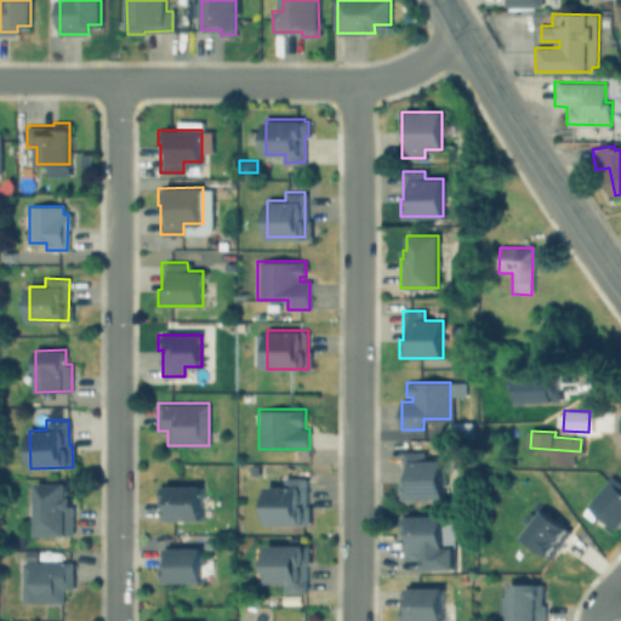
[(403,453),(426,453),(426,460),(444,460),(444,497),(399,499),(399,479),(403,479),(403,453)]
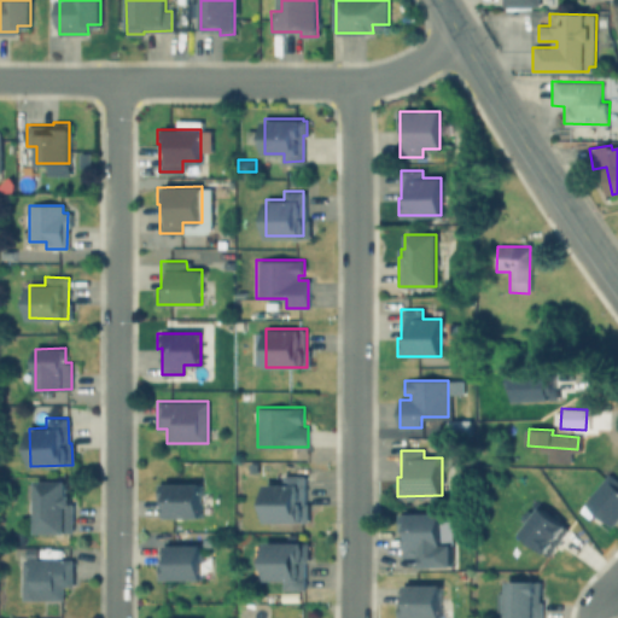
[(266,482),(283,482),(283,473),(305,472),(305,519),(266,519),(266,482)]
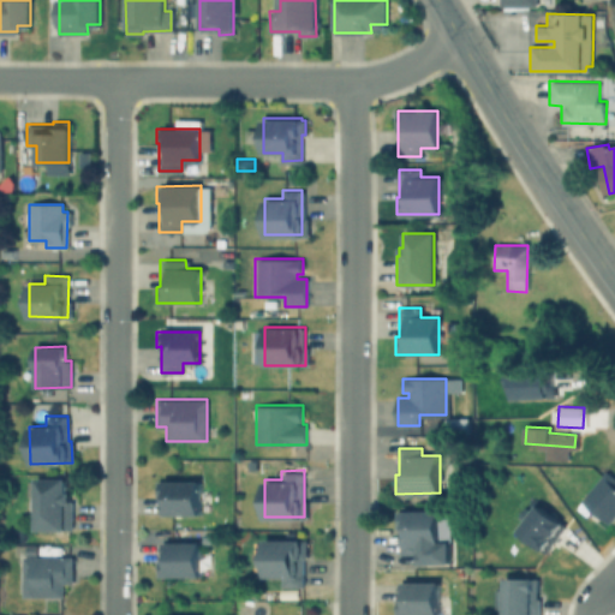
[(614,478),(609,473),(581,507),(608,529),(614,520),(614,478)]
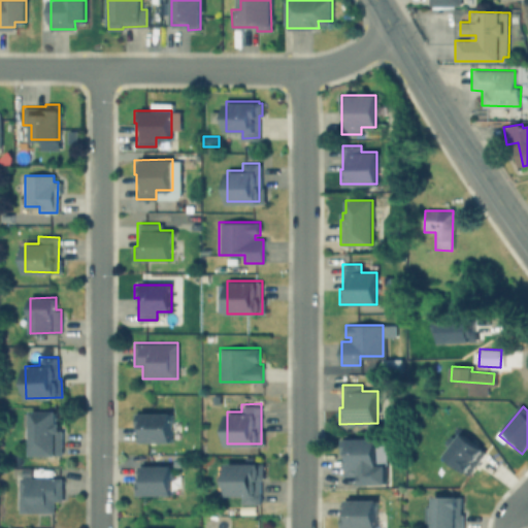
[(29,410),(56,410),(56,423),(61,423),(61,457),(29,456),(29,410)]
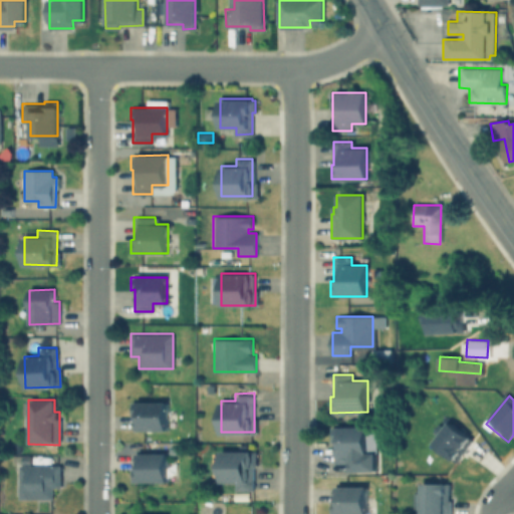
[(134,430),(134,416),(131,416),(131,402),(167,402),(167,430),(134,430)]
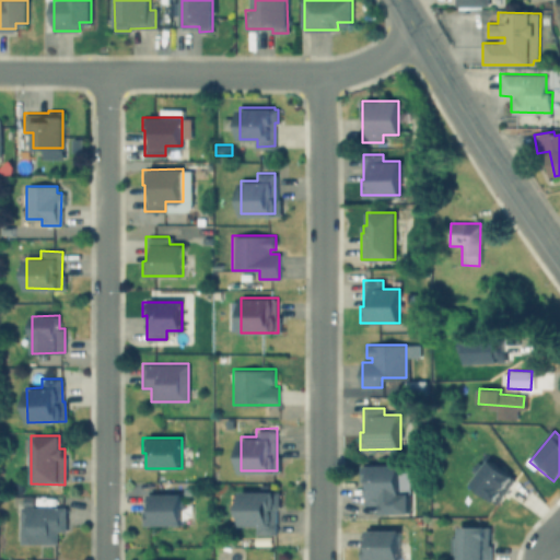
[(478,481),(473,489),(498,508),(517,482),(490,462),(487,466),(482,463),(471,477),(478,481)]
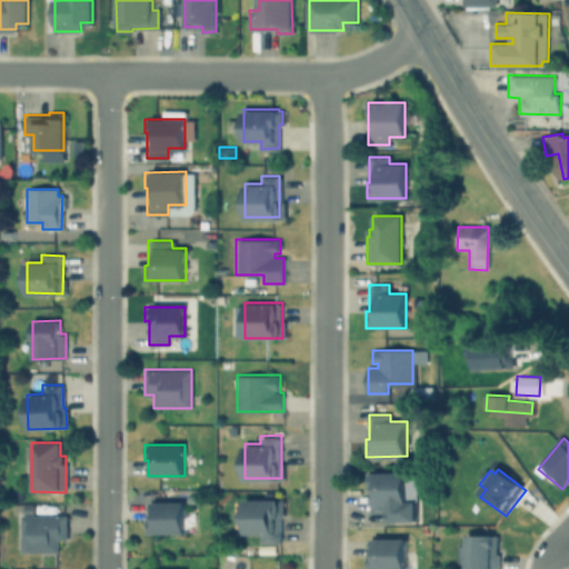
[(408,501),(415,501),(415,521),(386,521),(386,513),(367,513),(368,472),(409,473),(408,501)]
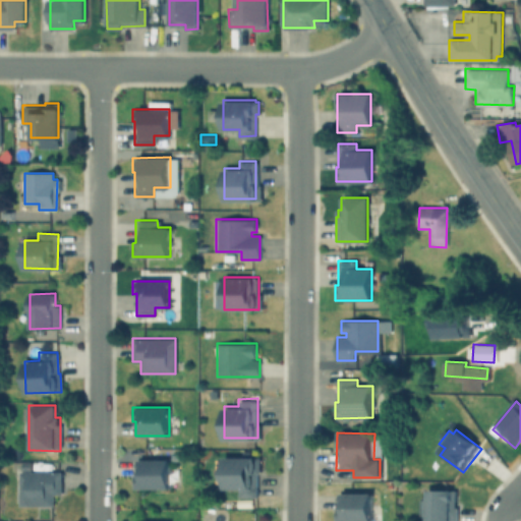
[(224,456),(259,456),(259,473),(255,473),(255,496),(237,496),(237,488),(224,488),(224,456)]
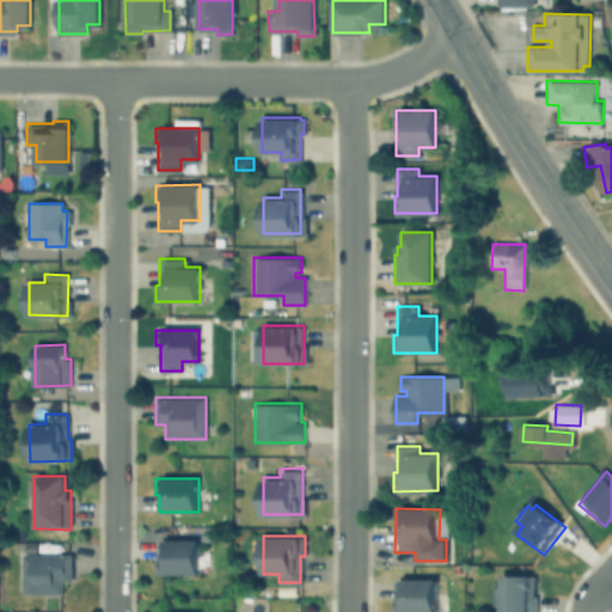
[(155,574),(155,557),(159,556),(159,538),(200,538),(200,574),(155,574)]
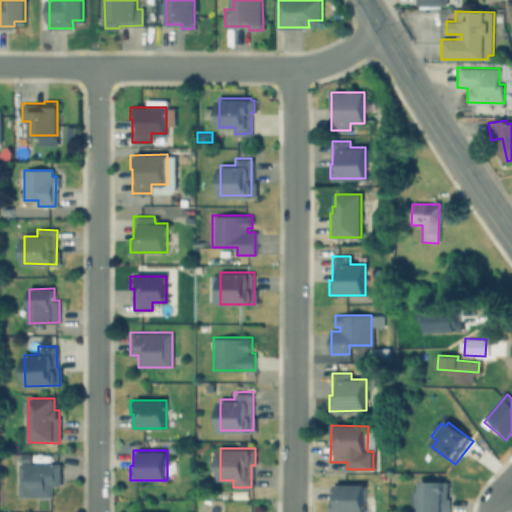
[(17,464),(22,464),(22,454),(30,454),(30,464),(59,463),(59,486),(51,486),(51,498),(17,499),(17,464)]
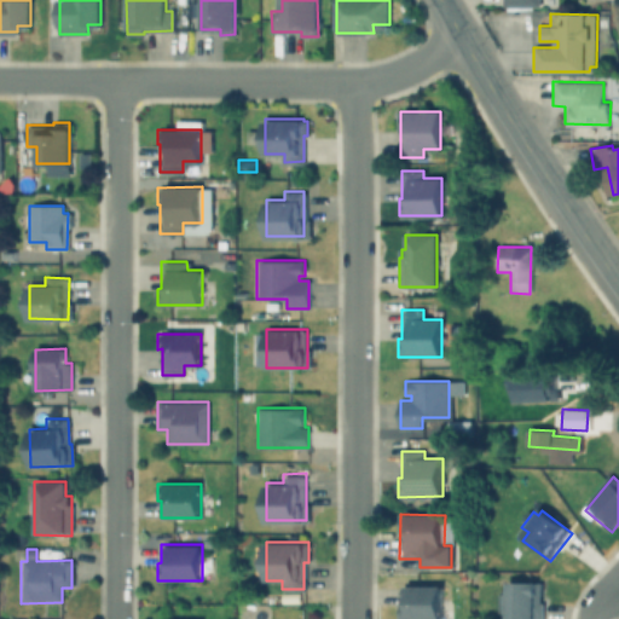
[(496,595),(505,595),(507,582),(541,583),(539,618),(505,618),(505,614),(496,614),(496,595)]
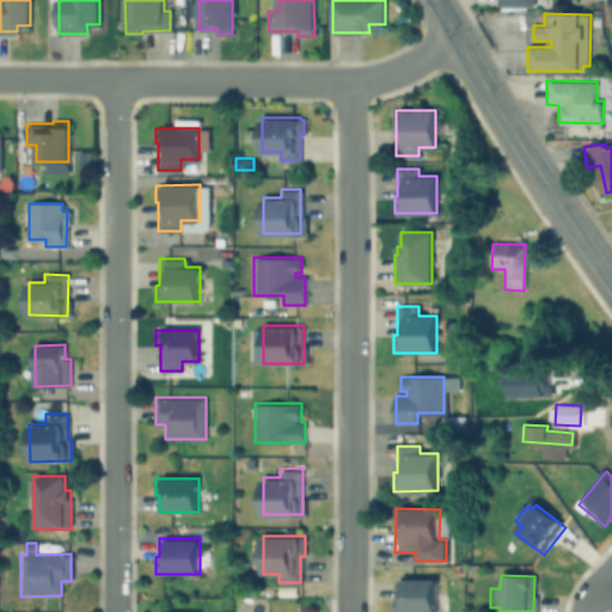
[(396,579),(436,580),(436,611),(392,611),(392,597),(396,597),(396,579)]
